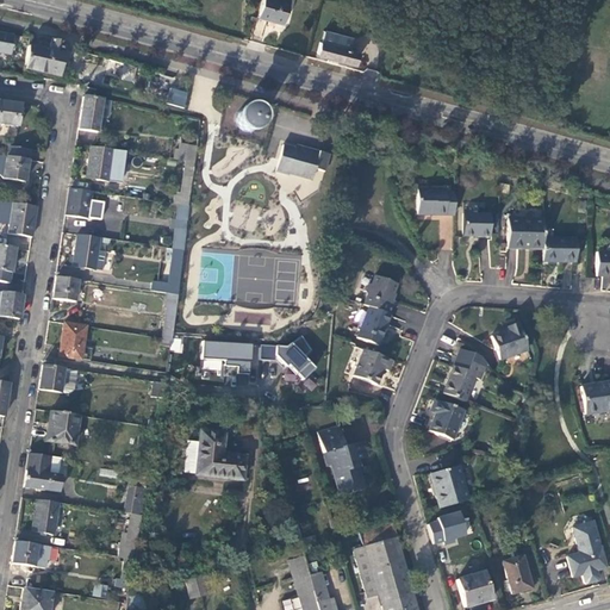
[(288,0),(261,0),(257,17),(282,23),(288,0)]
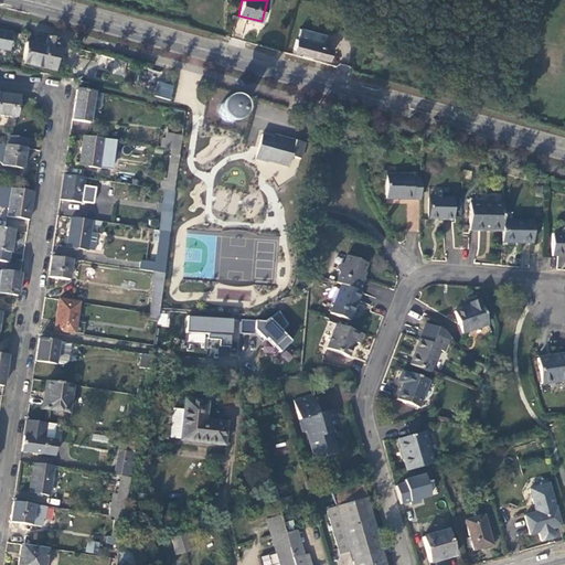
[(309,31),(300,29),(297,39),(306,42),(309,31)]
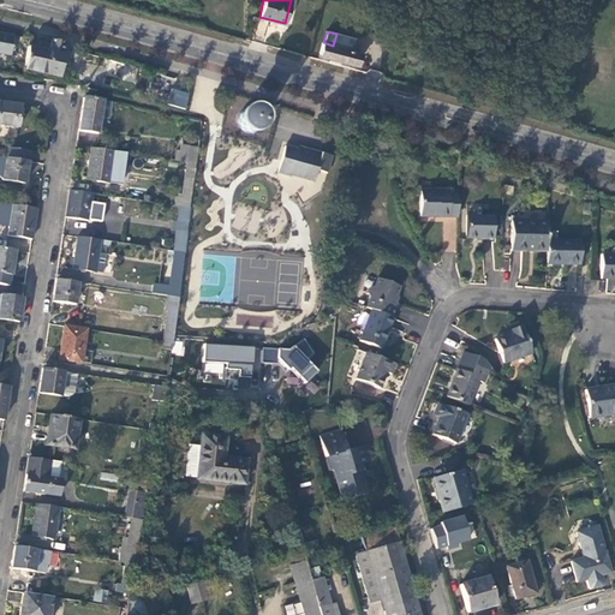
[(353,39),(336,34),(333,46),(322,42),(318,55),(357,66),(360,53),(351,51),(353,39)]
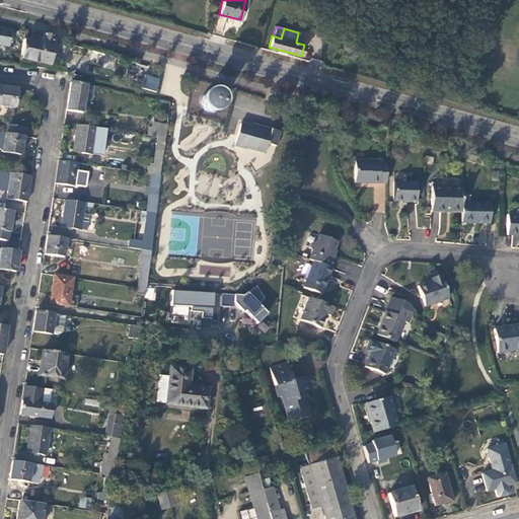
[(0,45),(9,47),(11,31),(0,29),(0,45)]
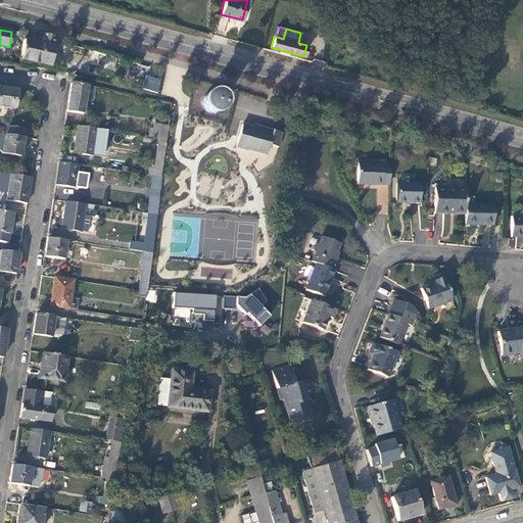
[(43,44),(25,41),(20,60),(49,66),(55,37),(45,35),(44,37),(43,44)]
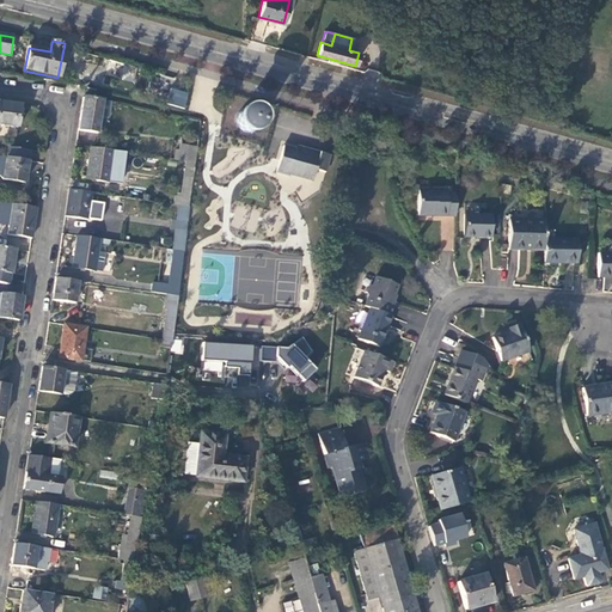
[(105,75),(123,80),(127,69),(109,66),(105,75)]
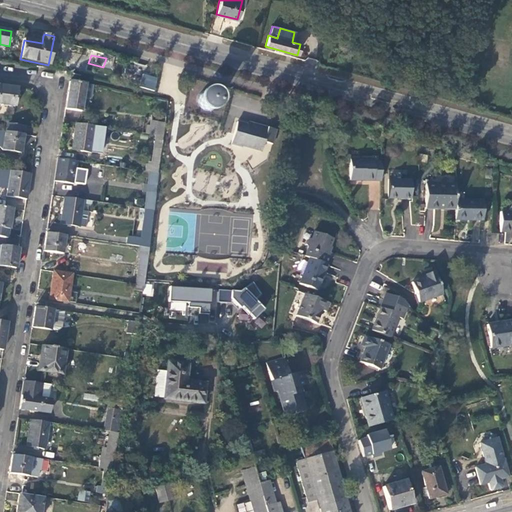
[(140,87),(155,90),(158,76),(142,74),(140,87)]
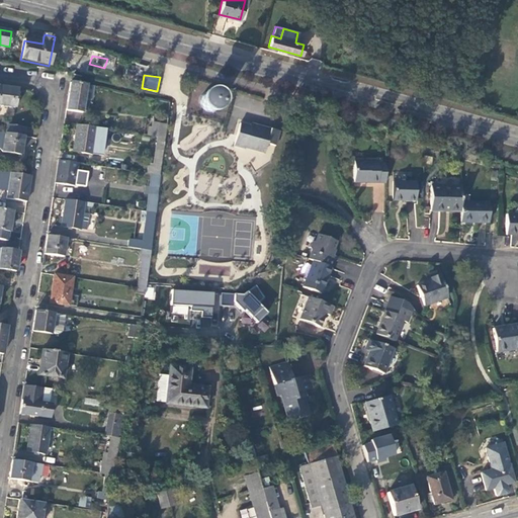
[(70,83),(66,111),(82,114),(86,86),(70,83)]
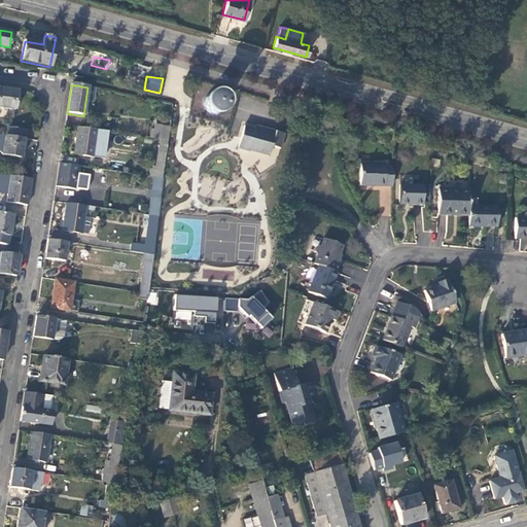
[(0,88),(0,108),(15,110),(18,91),(0,88)]
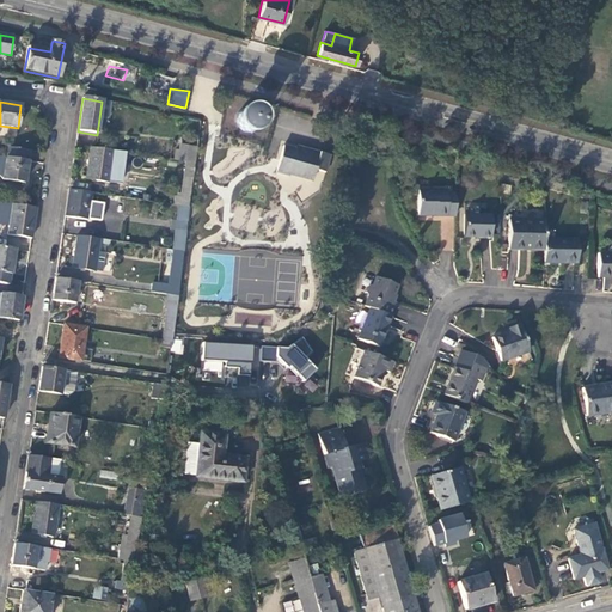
[(112,120),(115,103),(102,102),(97,135),(103,135),(105,121),(109,121),(112,120)]
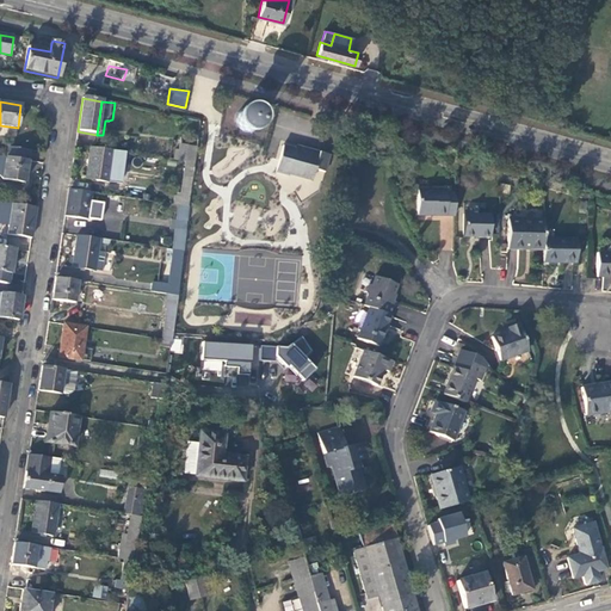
[(254,109),(251,107),(247,107),(244,109),(240,110),(238,113),(236,116),(235,121),(236,124),(239,128),(241,130),(245,133),(248,133),(253,133),(257,130),(259,127),(261,123),(261,119),(260,115),(258,111),(254,109)]
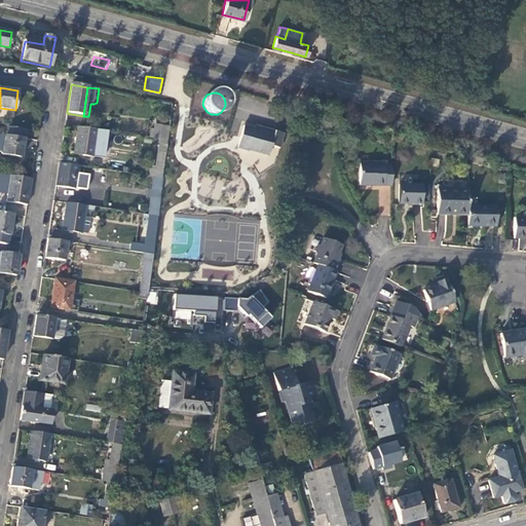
[(256,135),(259,125),(242,121),(241,126),(253,129),(252,134),(256,135)]
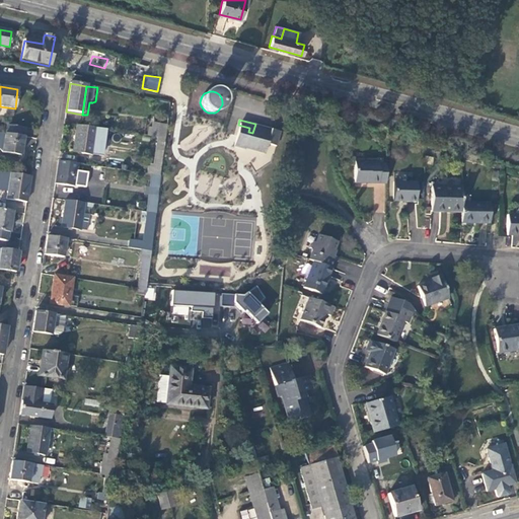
[(166,133),(167,126),(154,124),(152,137),(157,137),(165,139),(166,133)]
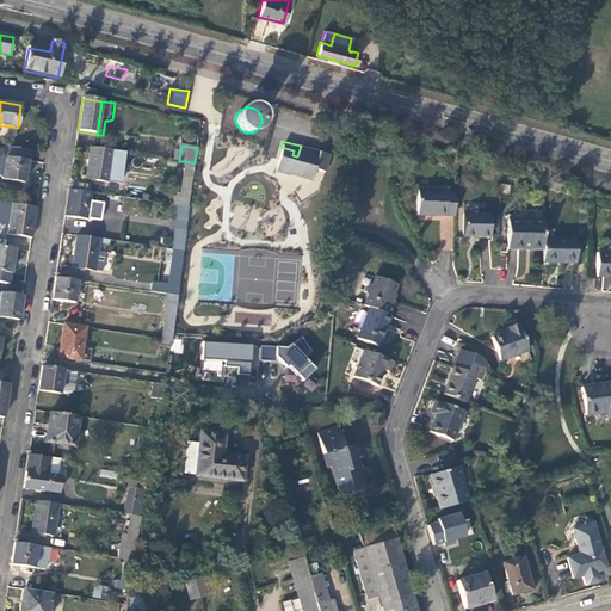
[(327,154),(301,146),(297,156),(292,155),(294,150),(281,147),(273,170),(287,174),(288,171),(310,177),(314,168),(322,171),(327,154)]
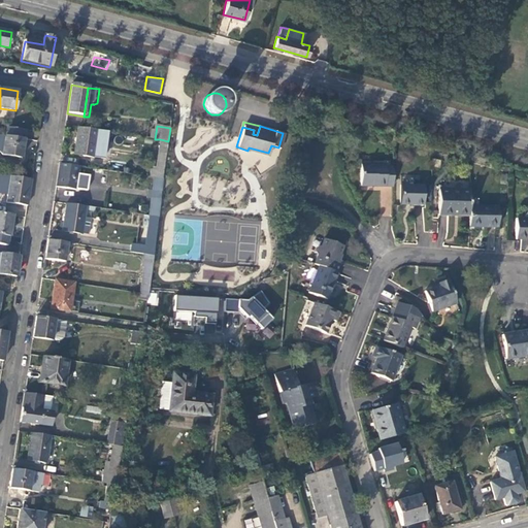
[(98,131),(78,128),(74,155),(93,159),(94,156),(96,141),(98,131)]
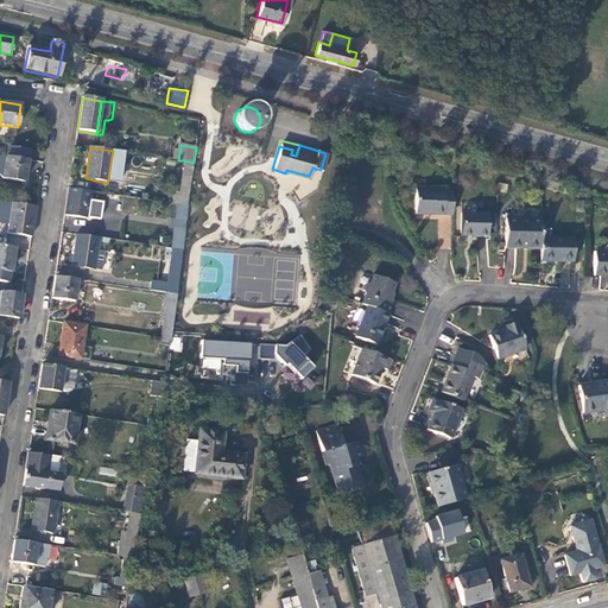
[(6,158),(27,160),(29,152),(8,149),(6,158)]
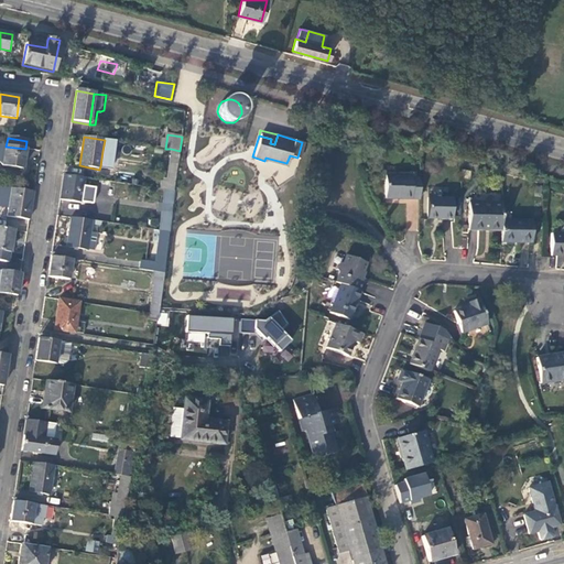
[(6,147),(0,144),(0,152),(4,153),(2,166),(23,170),(26,150),(25,149),(6,147)]
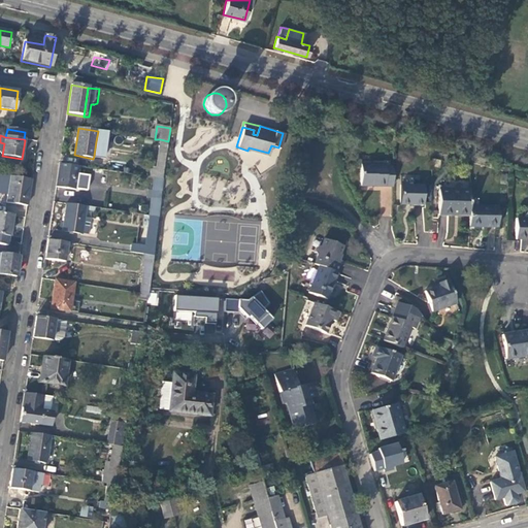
[(164,179),(168,141),(160,139),(156,170),(151,170),(150,177),(154,177),(164,179)]
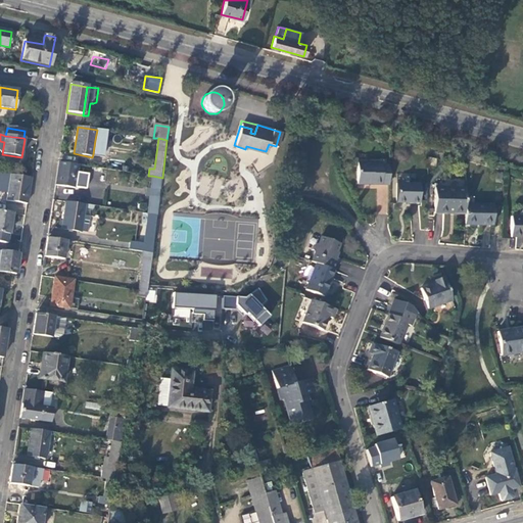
[(95,140),(93,154),(98,156),(101,153),(103,141),(95,140)]
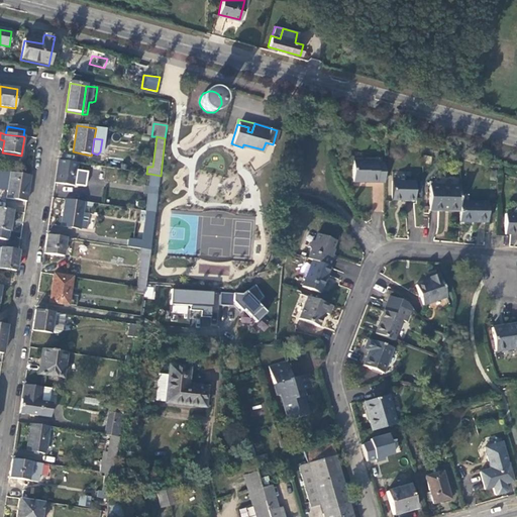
[(59,161),(55,183),(73,186),(74,185),(82,185),(84,172),(77,170),(77,164),(59,161)]
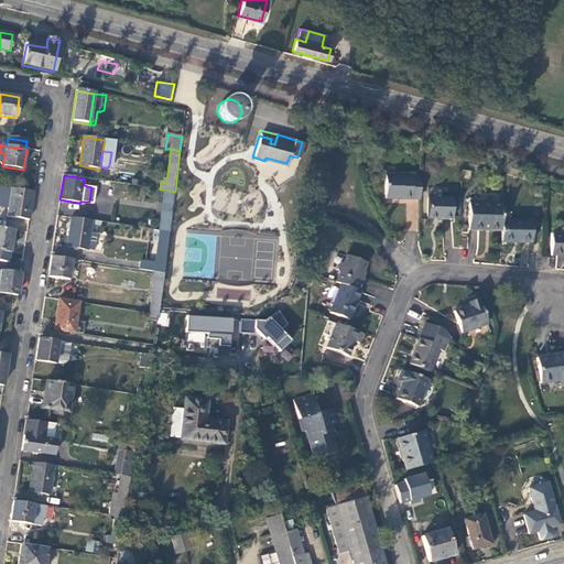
[(386,198),(420,199),(420,180),(412,180),(412,177),(387,176),(386,198)]
